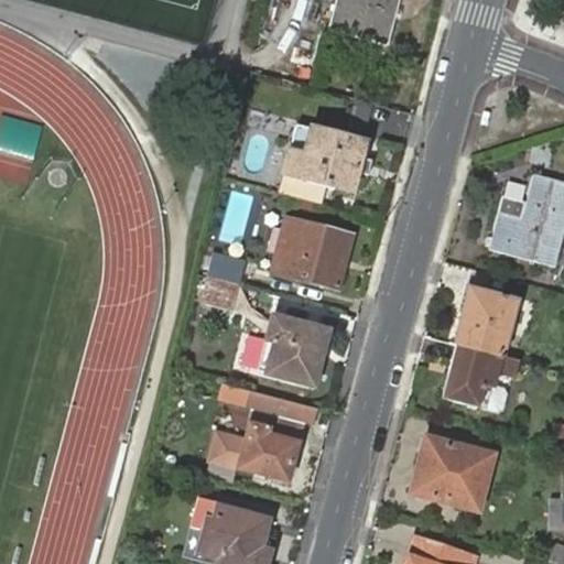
[(398,0),(336,0),(328,30),(387,45),(398,0)]
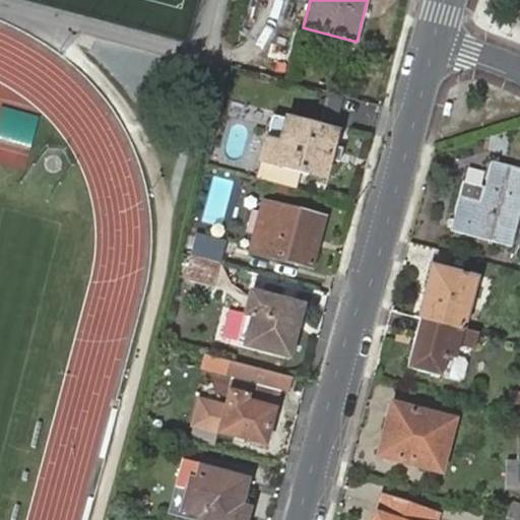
[(289,49),(271,44),(268,57),(285,62),(289,49)]
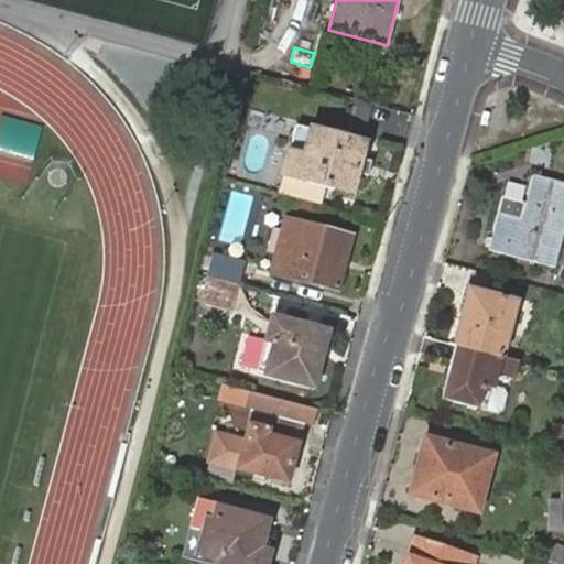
[(333,186),(349,191),(356,165),(355,164),(359,144),(346,141),(346,139),(310,129),(294,126),(286,152),(281,172),(304,179),(304,180),(332,187),(333,186)]
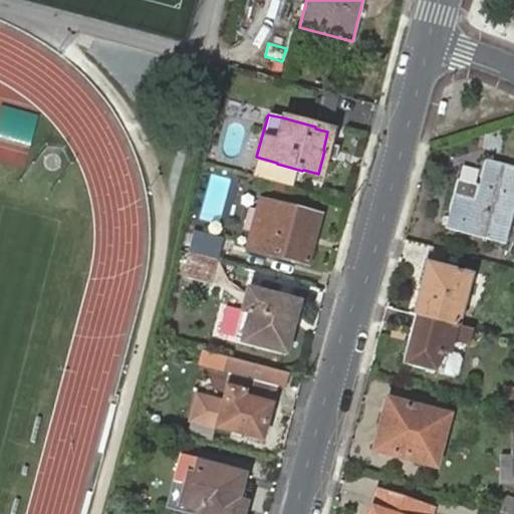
[(447,218),(445,226),(445,228),(506,244),(513,211),(513,167),(486,160),(479,186),(457,180),(447,218)]
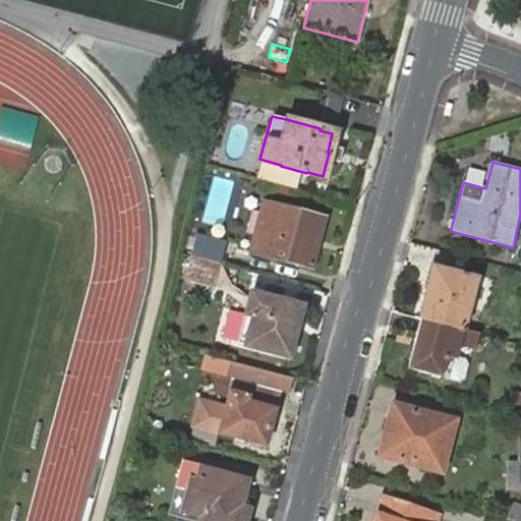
[(216,176),(204,222),(223,227),(235,182),(216,176)]
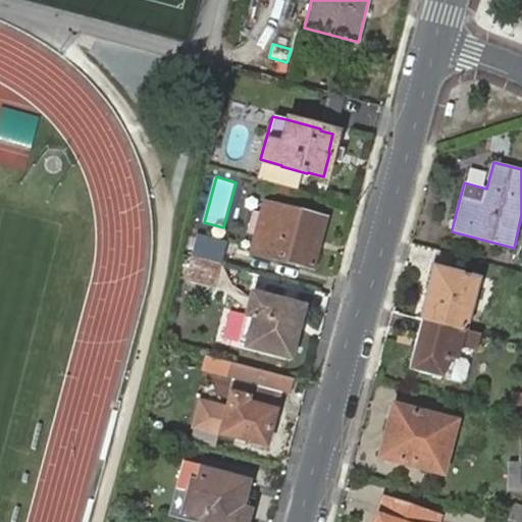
[(251,253),(312,268),(324,218),(263,203),(251,253)]
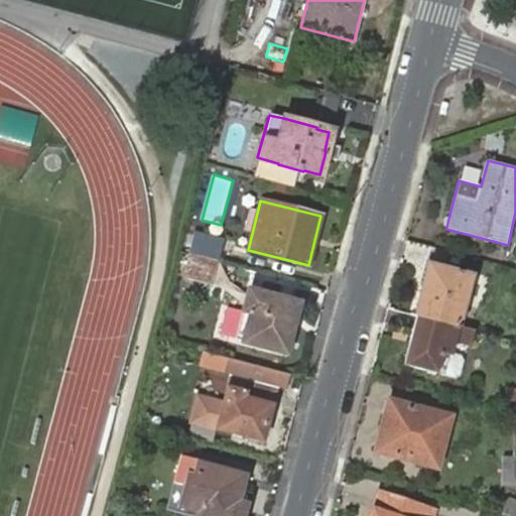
[(194,232),(187,254),(218,262),(224,239),(194,232)]
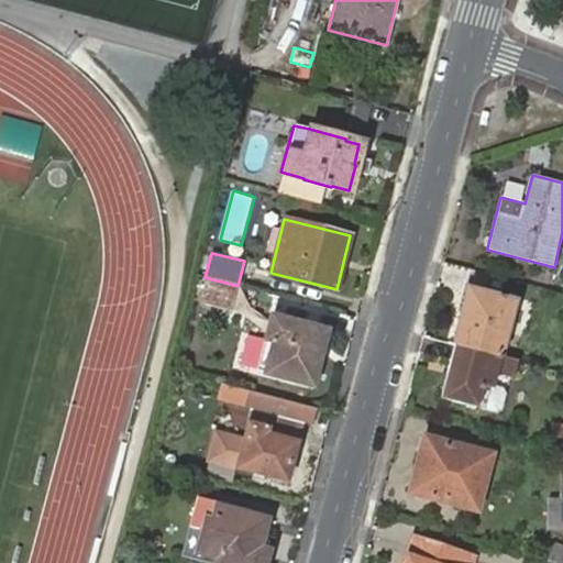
[(238,286),(205,277),(198,302),(231,311),(238,286)]
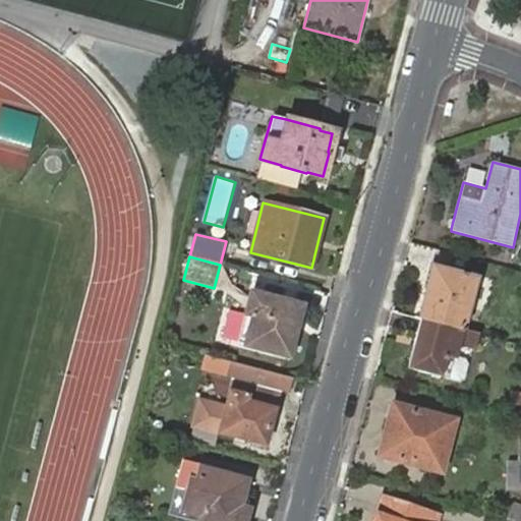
[(433,270),(421,319),(460,329),(473,280),(465,278),(466,275),(459,274),(458,276),(433,270)]
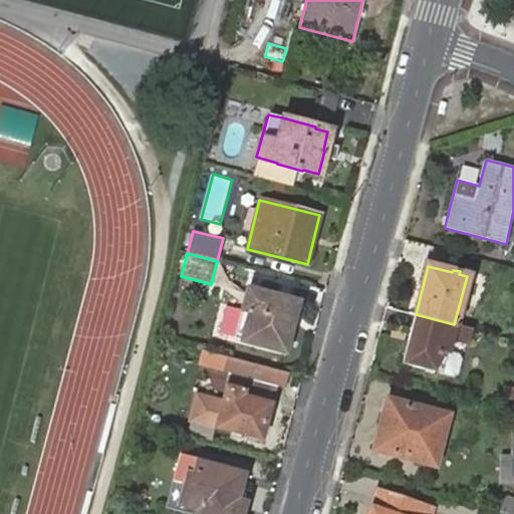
[(240,339),(283,351),(296,302),(248,289),(242,310),(248,311),(240,339)]
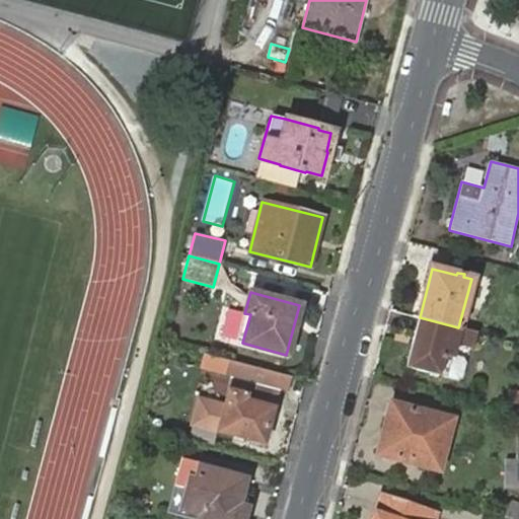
[(458,327),(420,317),(406,367),(439,375),(445,353),(452,355),(456,342),(471,346),(474,332),(459,327),(458,327)]
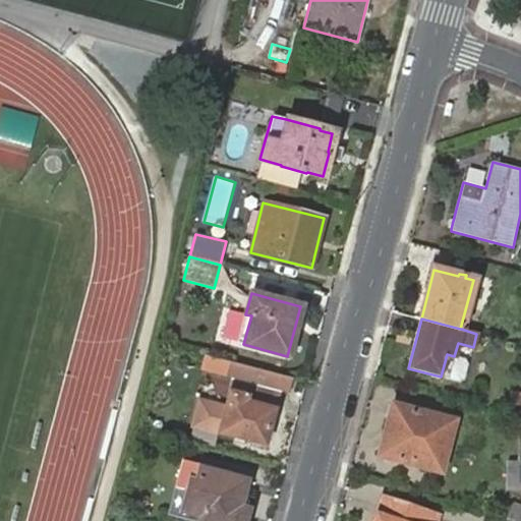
[(454,356),(441,377),(449,379),(454,356)]
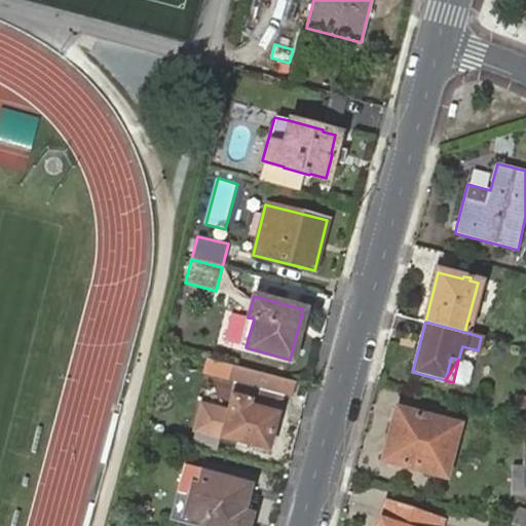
[(201,404),(195,429),(221,437),(266,449),(275,413),(278,400),(234,386),(232,396),(227,412),(201,404)]
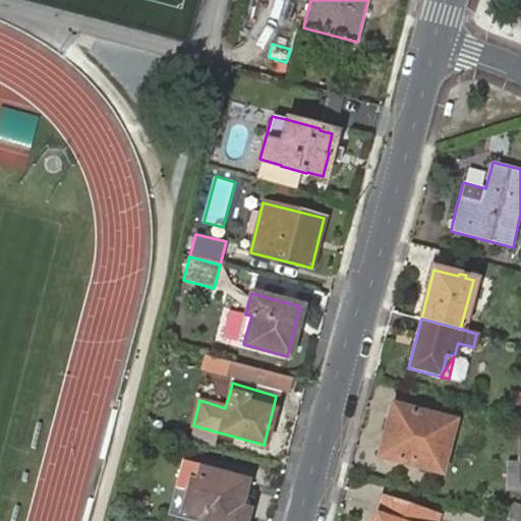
[(506,407),(520,408),(520,392),(508,391),(506,407)]
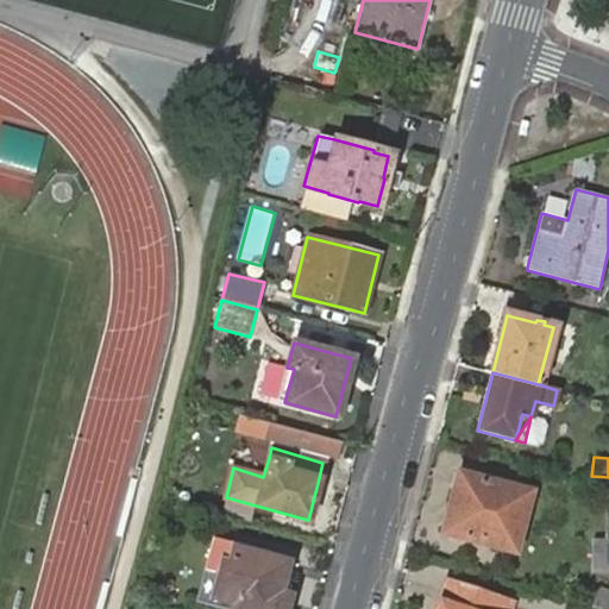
[(453,495),(444,533),(514,551),(528,493),(468,477),(465,485),(462,496),(453,495)]
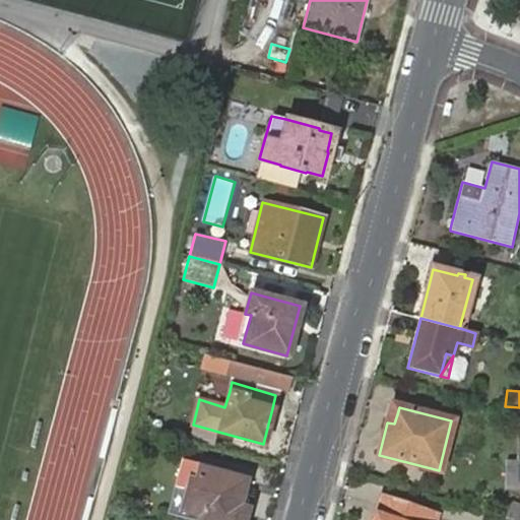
[(519,491),(519,445),(519,462),(509,462),(508,491),(519,491)]
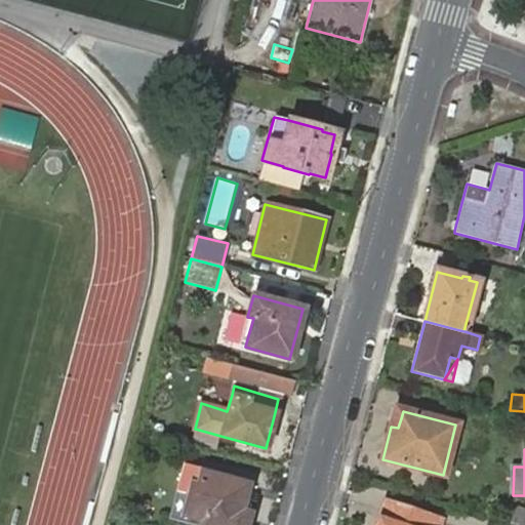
[(169,518),(182,522),(192,483),(198,485),(202,468),(184,463),(169,518)]
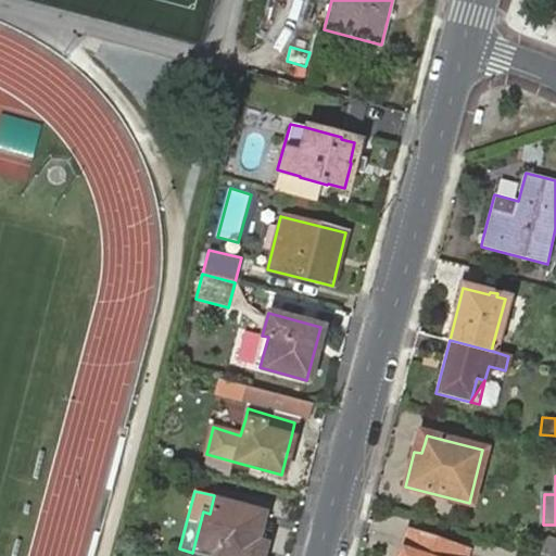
[(203,512),(192,553),(204,555),(260,555),(266,534),(256,532),(262,514),(243,508),(244,504),(214,495),(210,514),(203,512)]
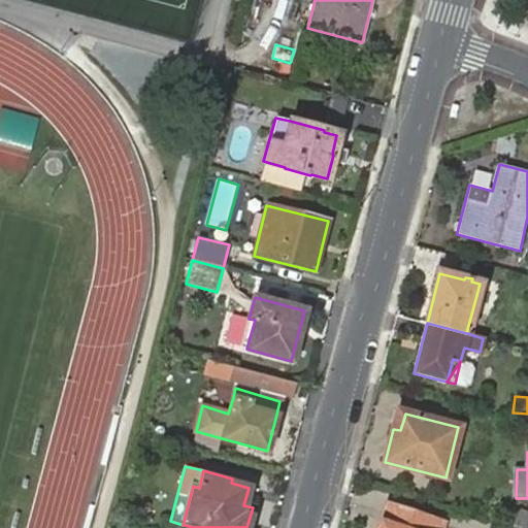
[(439,527),(441,523),(388,506),(380,527),(439,527)]
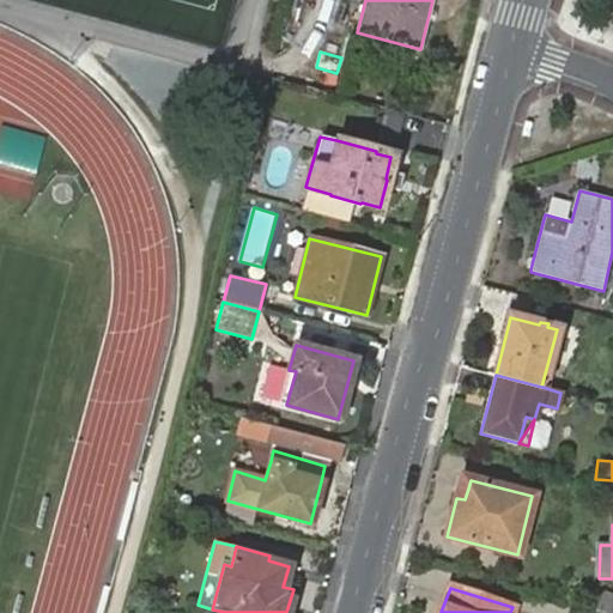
[(612,612),(612,595),(602,593),(596,610),(608,612),(612,612)]
